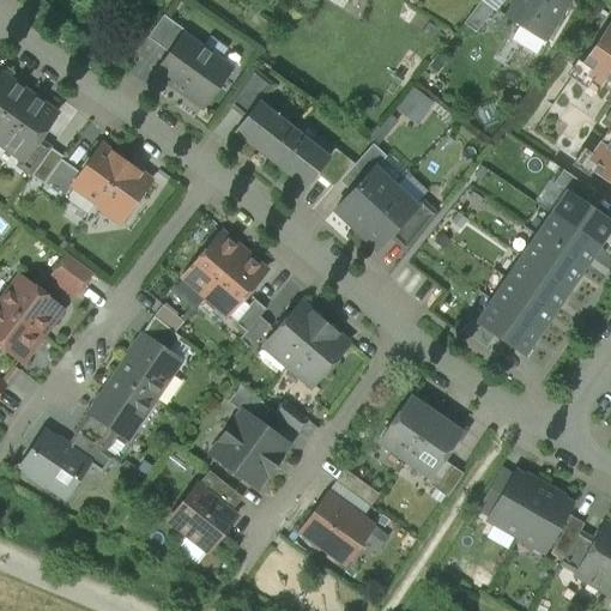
[(481,0),(465,23),(477,31),(495,8),(483,0),(481,0)]
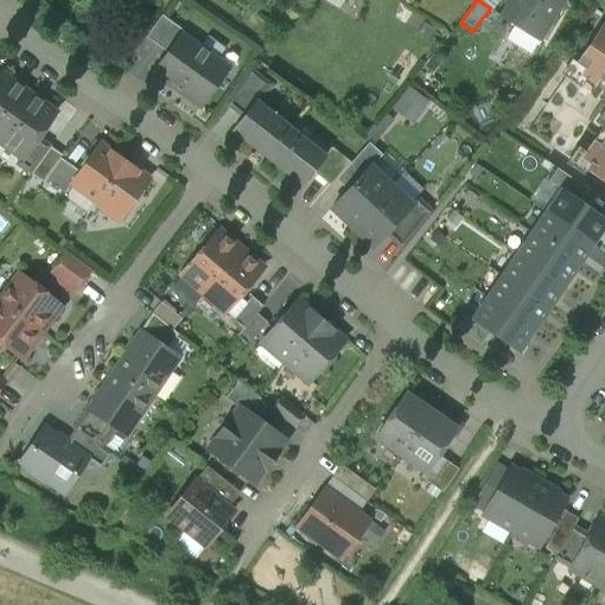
[(513,0),(503,17),(516,24),(508,38),(533,53),(564,0),(513,0)]
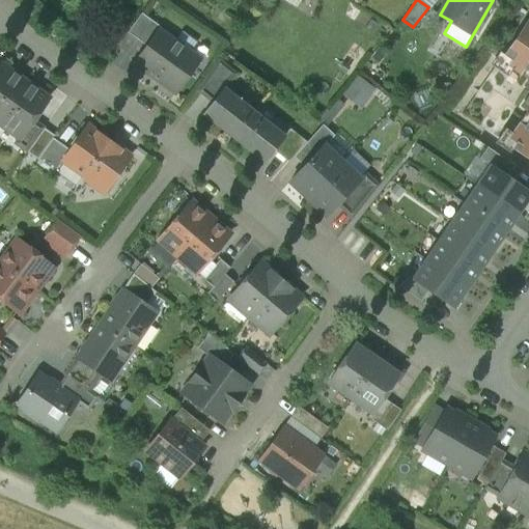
[(162,27),(143,12),(130,31),(148,45),(162,27)]
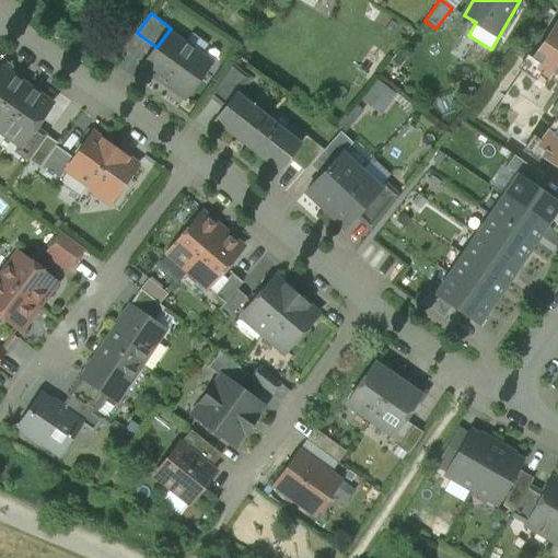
[(557,21),(532,57),(539,62),(536,68),(550,78),(557,82),(557,125),(554,123),(549,129),(548,129),(537,146),(545,151),(542,155),(557,166),(557,21)]
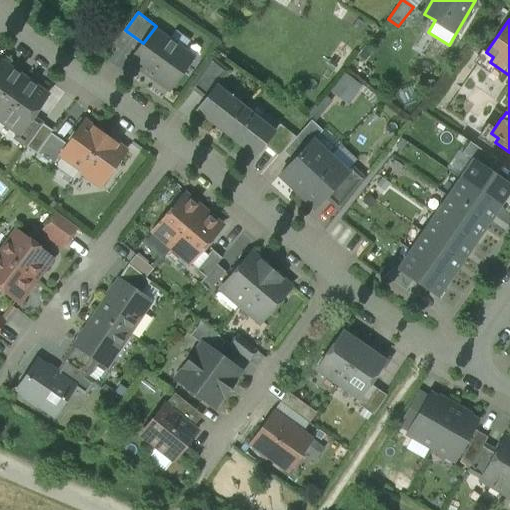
[(193,56),(155,28),(131,61),(170,89),(193,56)]
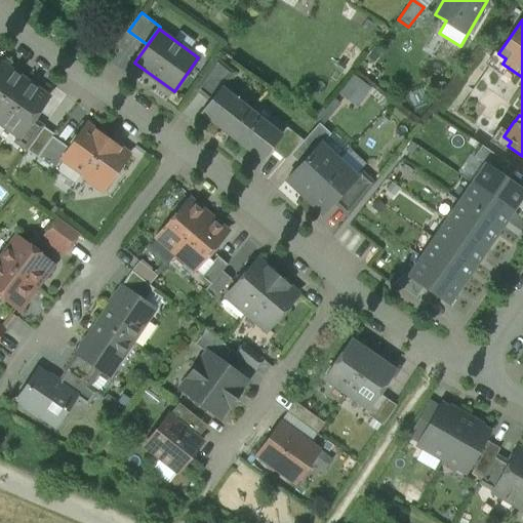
[(217,58),(196,88),(211,101),(222,87),(223,87),(235,72),(217,58)]
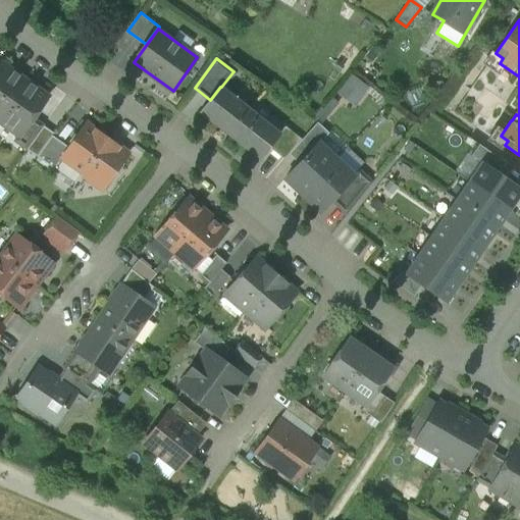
[(3,62),(0,66),(0,115),(27,80),(3,62)]
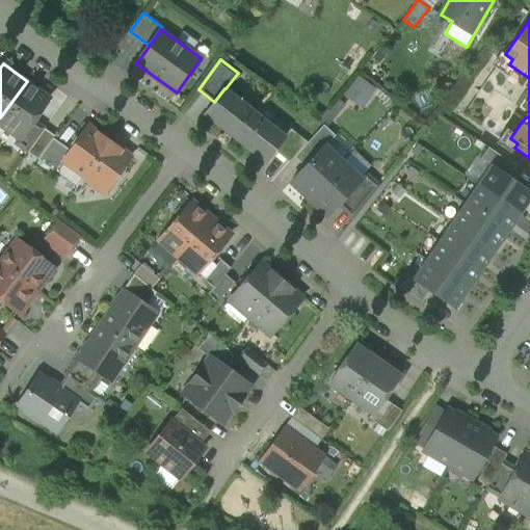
[(359,73),(344,91),(362,106),(377,87),(359,73)]
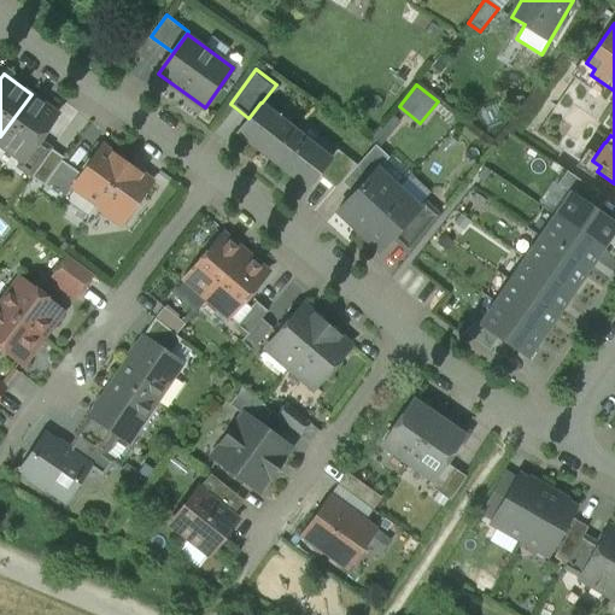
[(58,113),(31,94),(0,136),(0,142),(24,159),(24,160),(40,139),(58,113)]
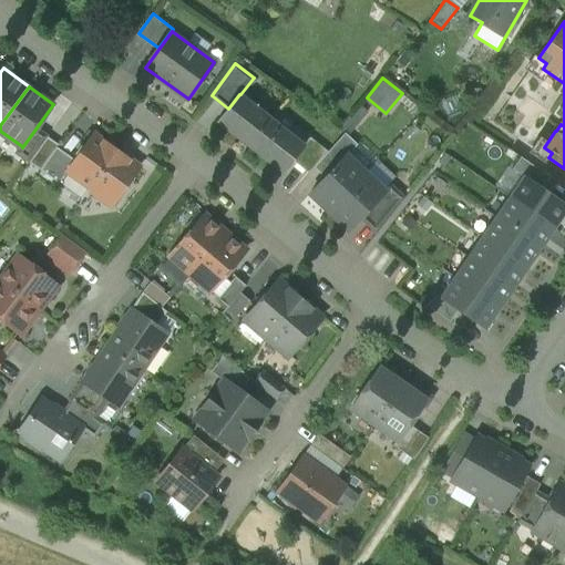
[(228,109),(218,120),(252,146),(273,120),(240,94),(239,94),(228,109)]
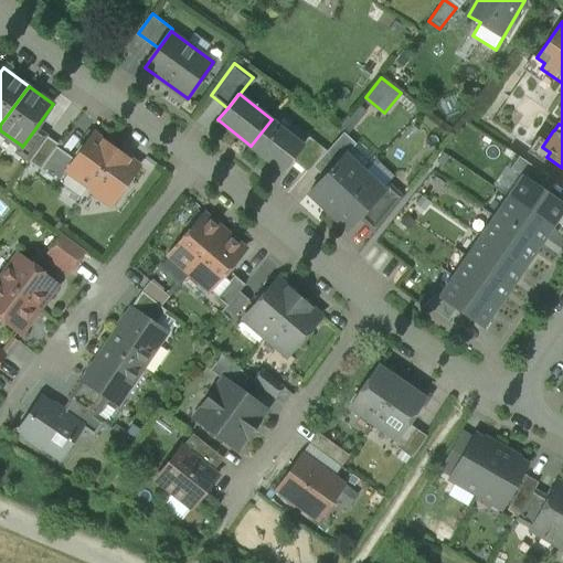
[(272,119),(251,146),(284,171),(293,160),(304,145),(272,119)]
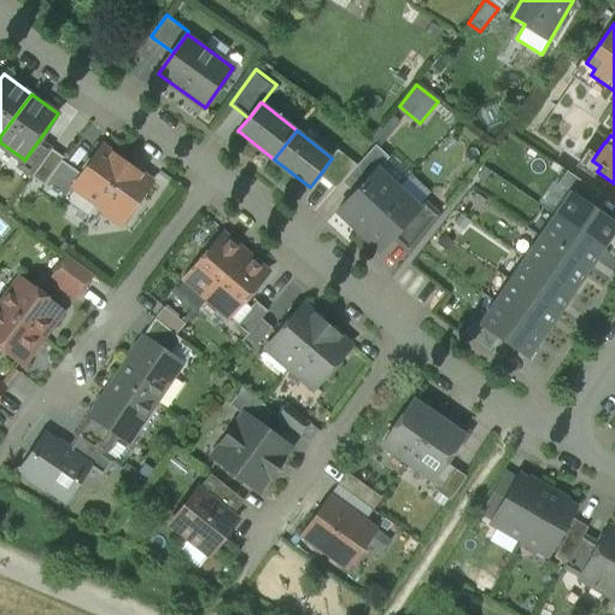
[(40,139),(24,160),(24,159),(19,165),(34,176),(53,148),(40,139)]
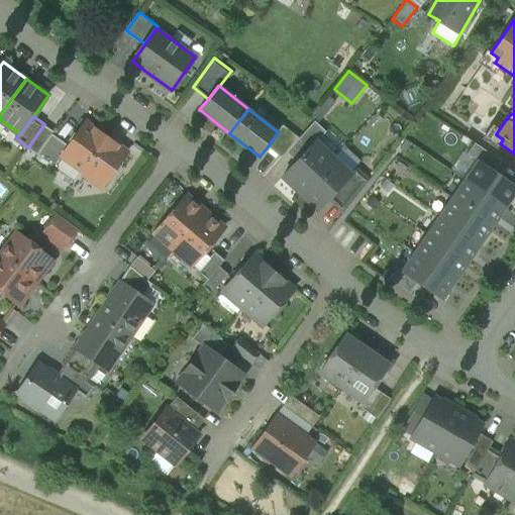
[(87,122),(78,133),(75,132),(70,139),(72,142),(70,145),(62,157),(62,158),(82,172),(107,136),(87,122)]
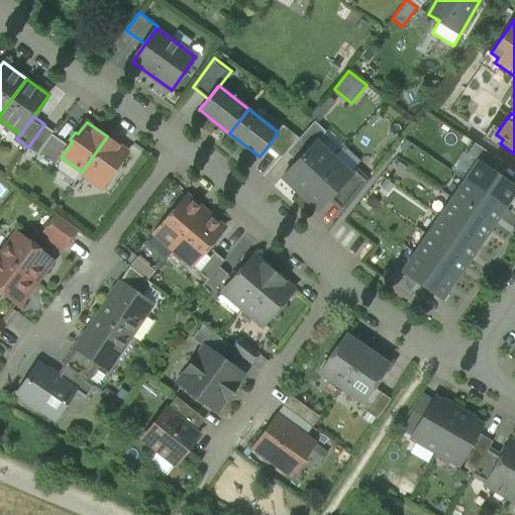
[(44,124),(28,147),(38,155),(54,133),(54,134),(55,131),(44,124)]
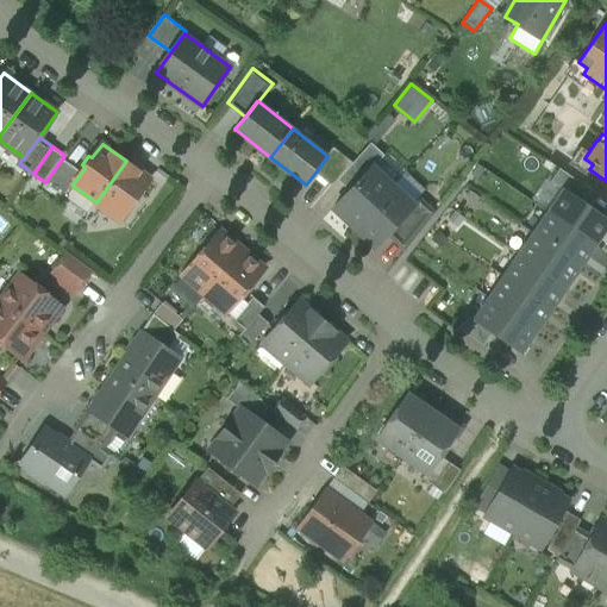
[(333,146),(327,156),(315,173),(333,186),(338,180),(354,162),(333,146)]
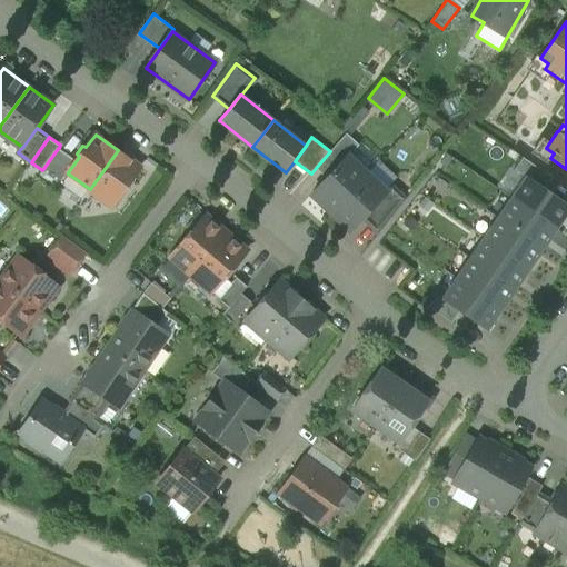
[(330,151),(316,168),(327,178),(348,156),(349,156),(356,149),(342,138),(330,151)]
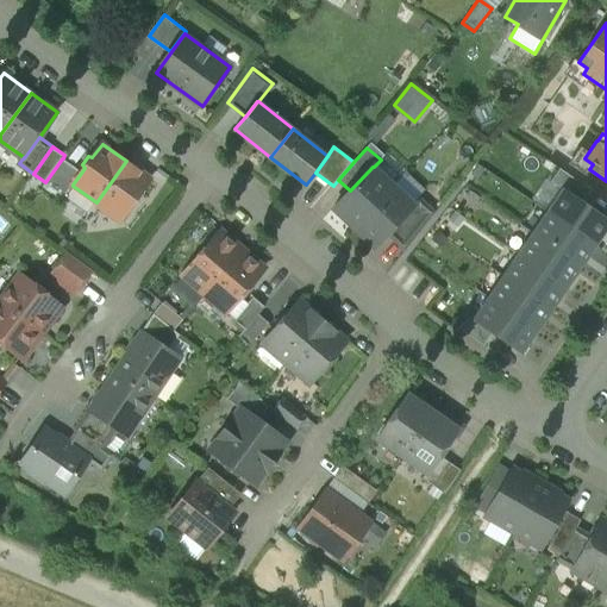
[(63,158),(63,157),(45,182),(66,196),(73,186),(73,185),(82,171),(63,158)]
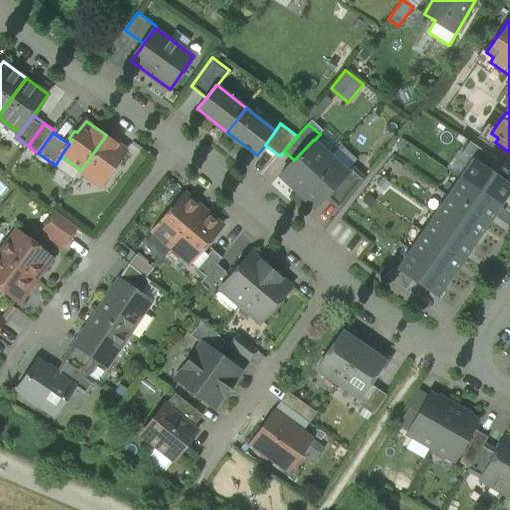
[(106,135),(81,170),(102,185),(112,171),(115,171),(120,165),(119,162),(127,150),(106,135)]
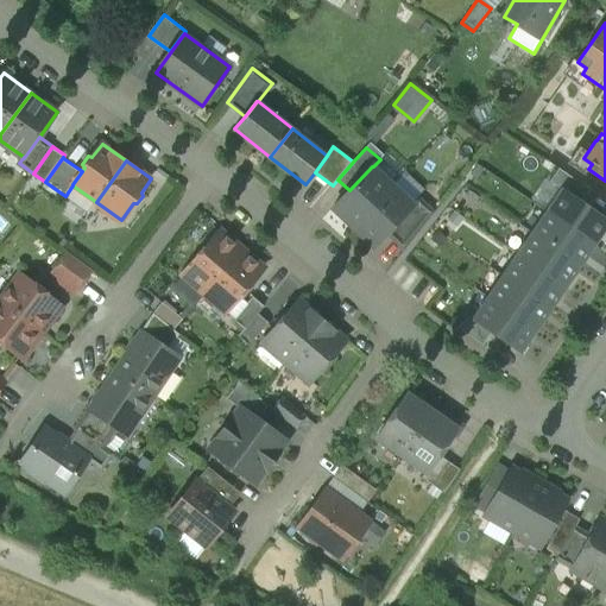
[(349,190),(334,207),(354,227),(393,185),(373,166),(372,166),(349,190)]
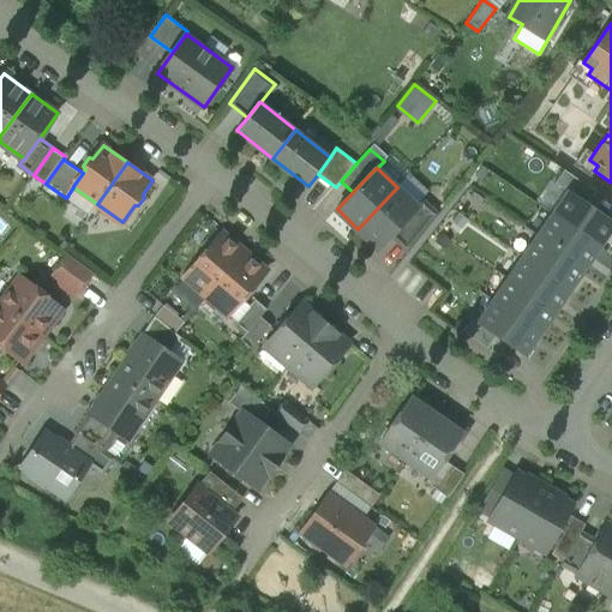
[(570,191),(589,204),(598,192),(565,171),(557,183),(570,191)]
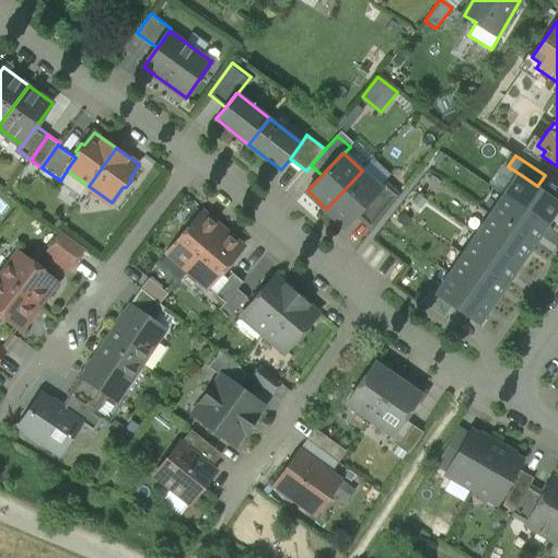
[(362,171),(326,209),(346,227),(361,211),(382,188),(381,187),(362,171)]
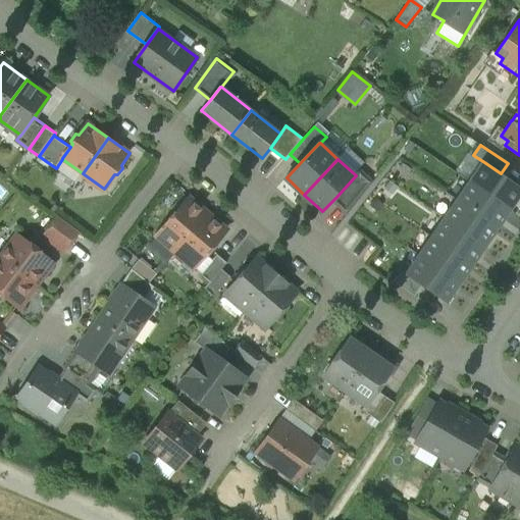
[(471,183),(510,209),(519,194),(519,187),(501,173),(484,162),(471,183)]
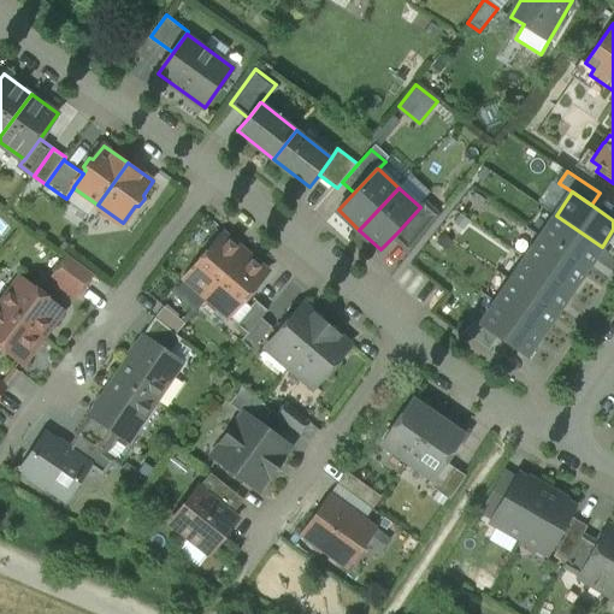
[(420,207),(397,232),(414,248),(442,214),(425,200),(419,206),(420,207)]
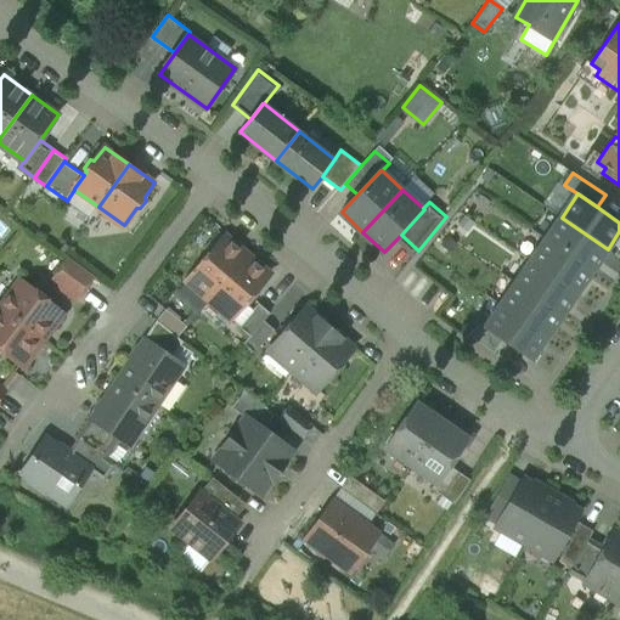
[(608,249),(562,218),(546,238),(593,271),(608,249)]
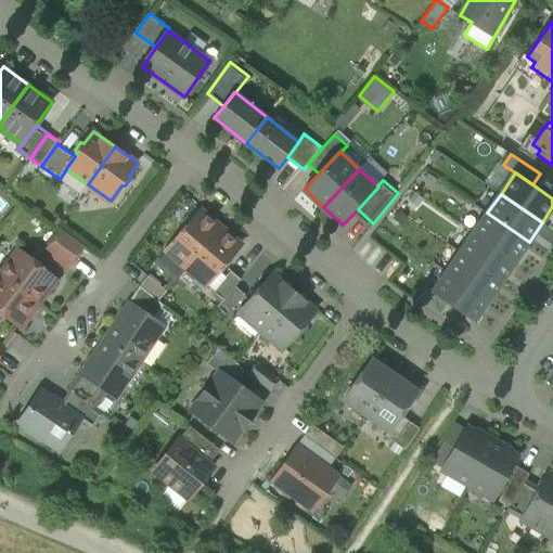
[(202,210),(168,249),(188,267),(221,228),(202,210)]
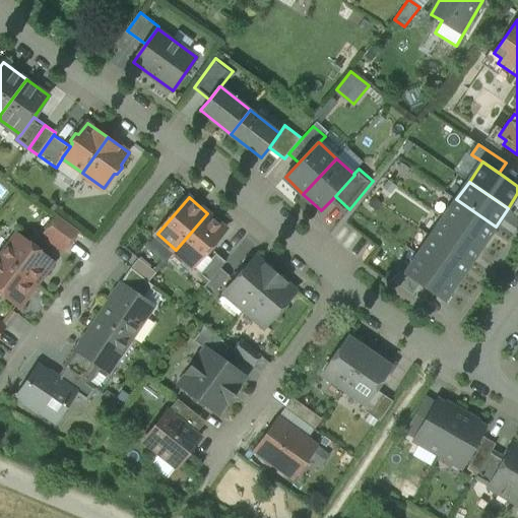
[(496,227),(456,199),(444,217),(483,245),(496,227)]
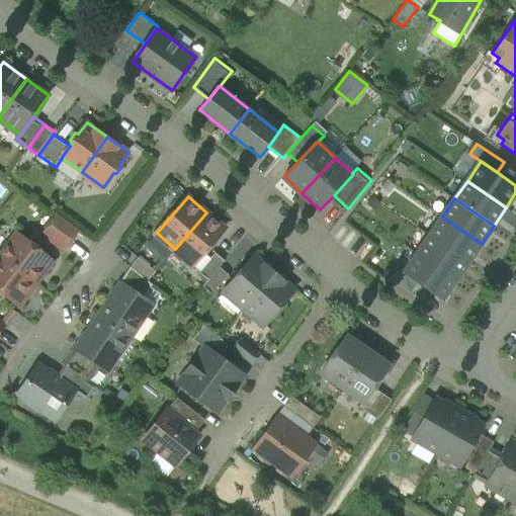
[(206,212),(175,249),(193,265),(225,229),(206,212)]
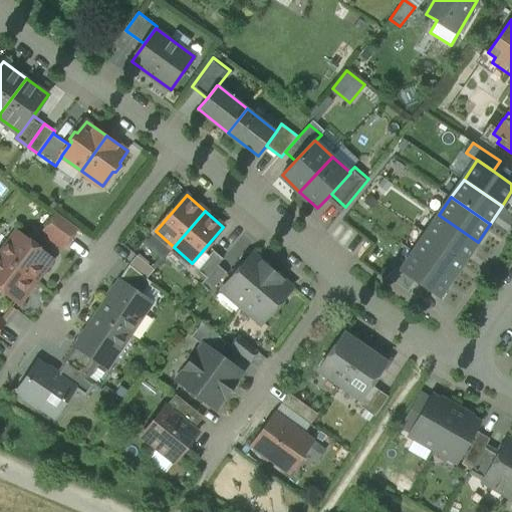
[(58,213),(44,232),(63,246),(78,227),(58,213)]
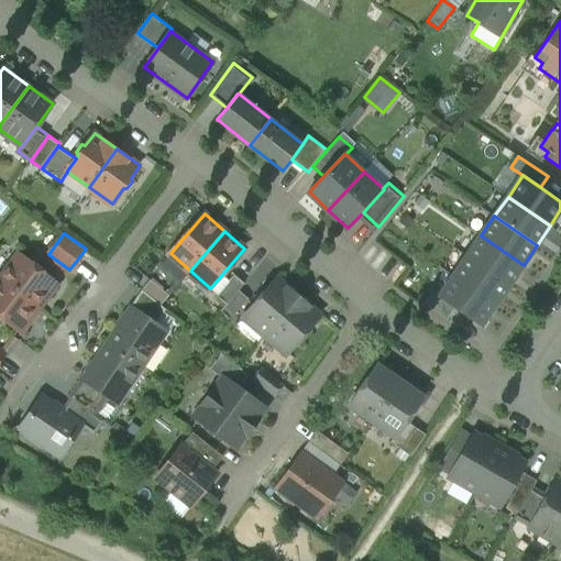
[(524,265),(481,235),(468,255),(510,285),(524,265)]
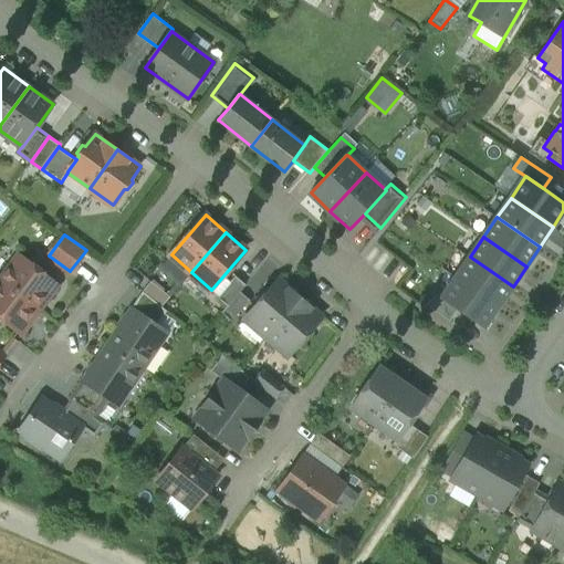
[(31,263),(19,254),(0,279),(0,280),(37,309),(44,298),(51,296),(60,285),(44,274),(43,268),(38,262),(31,263)]
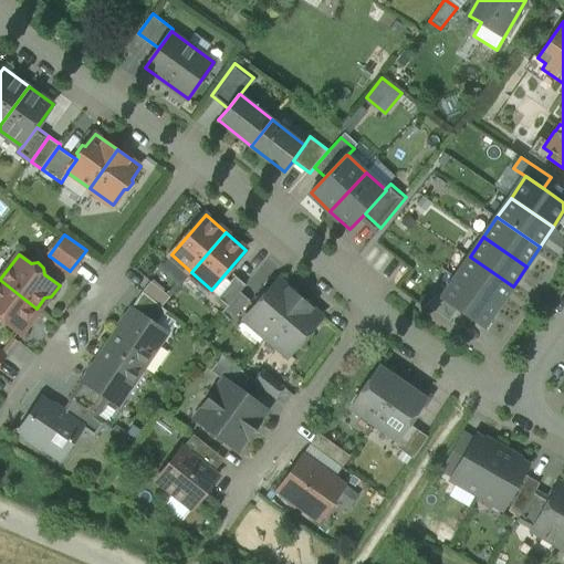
[(513,286),(470,257),(457,277),(499,306),(513,286)]
